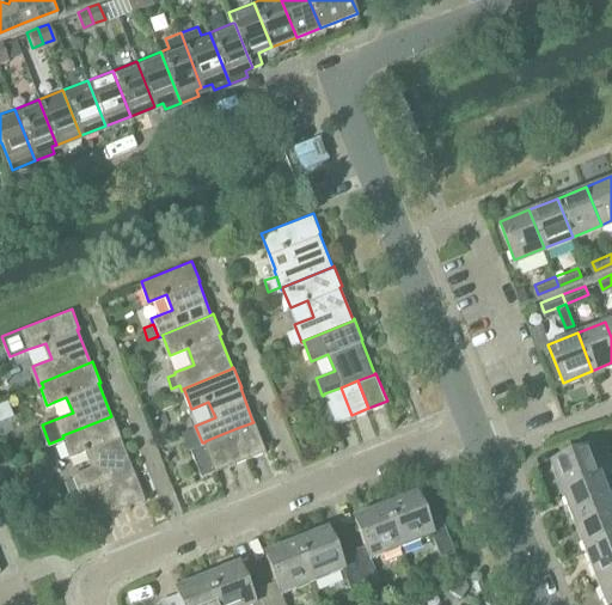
[(335,421),(352,415),(341,387),(324,393),(324,395),(325,396),(334,417),(335,421)]
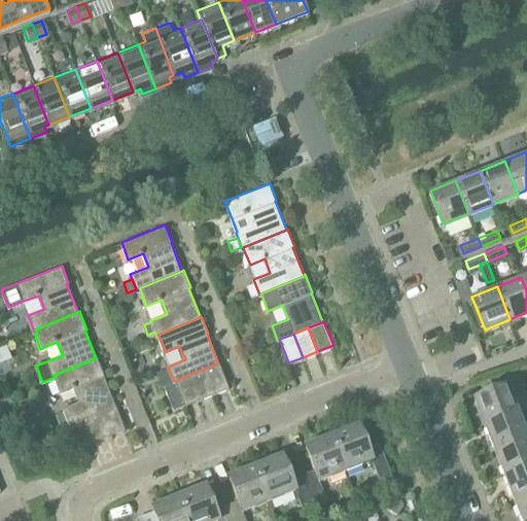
[(280,341),(271,345),(279,367),(288,362),(287,359),(280,341)]
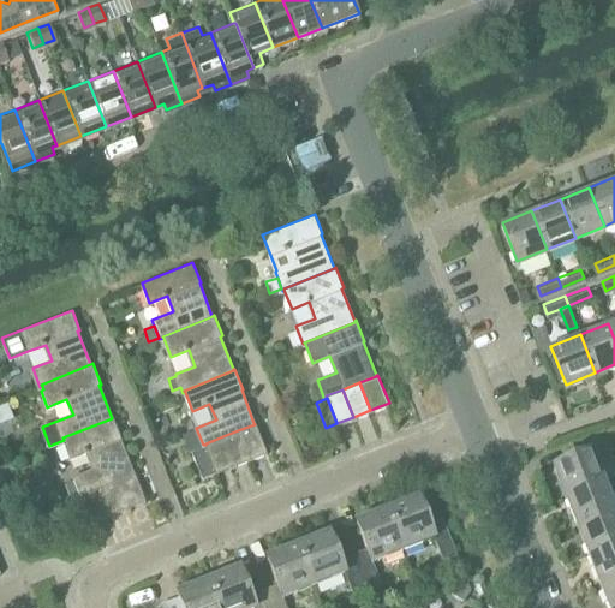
[(112,418),(63,437),(64,440),(71,458),(88,452),(93,465),(72,474),(73,477),(65,481),(71,498),(83,494),(84,493),(84,492),(100,486),(117,478),(132,472),(132,471),(119,439),(121,437),(113,417),(112,418)]
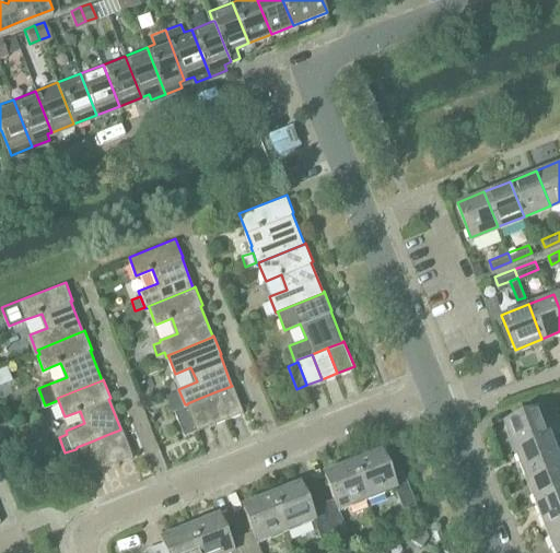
[(233,385),(231,385),(232,386),(217,391),(226,416),(244,410),(233,385)]
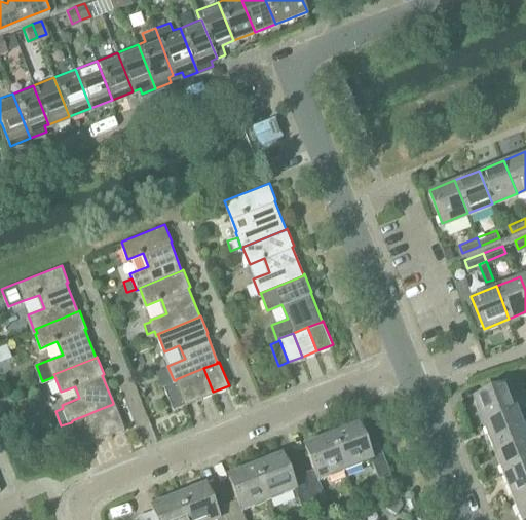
[(203,368),(188,374),(198,398),(213,392),(203,368)]
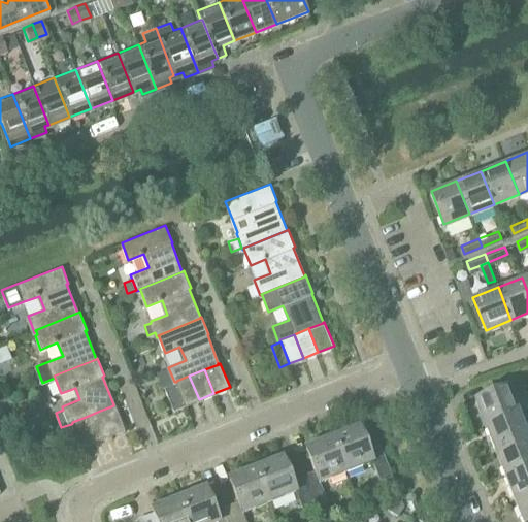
[(176,381),(176,382),(186,404),(199,399),(189,376),(176,381)]
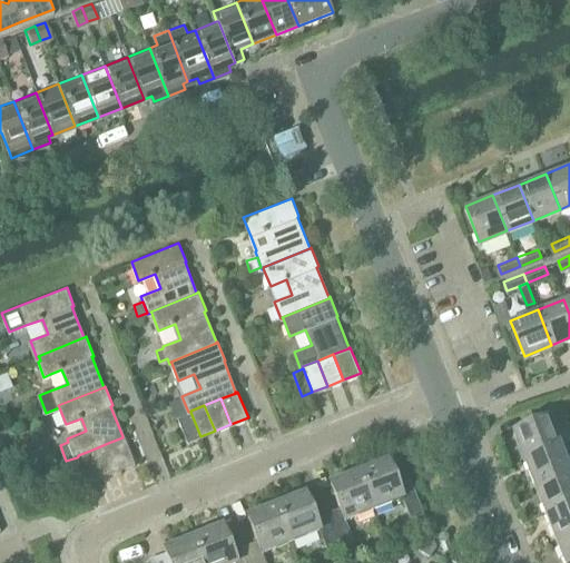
[(188,412),(177,416),(187,442),(200,436),(190,412),(188,412)]
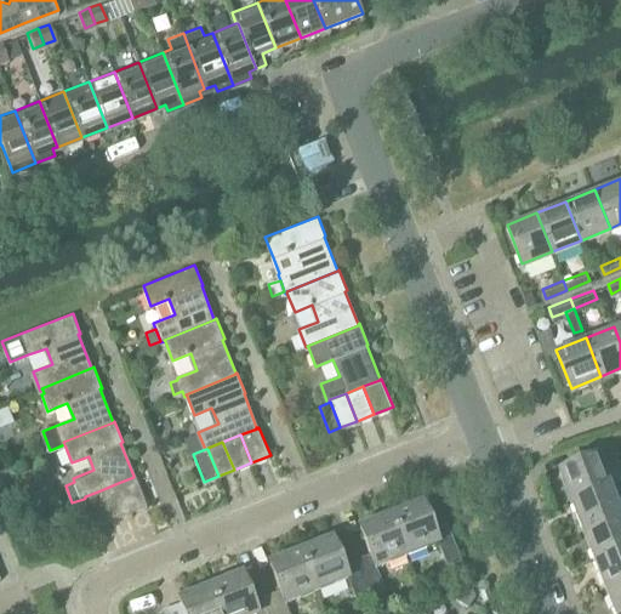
[(598,452),(559,467),(571,499),(610,483),(598,452)]
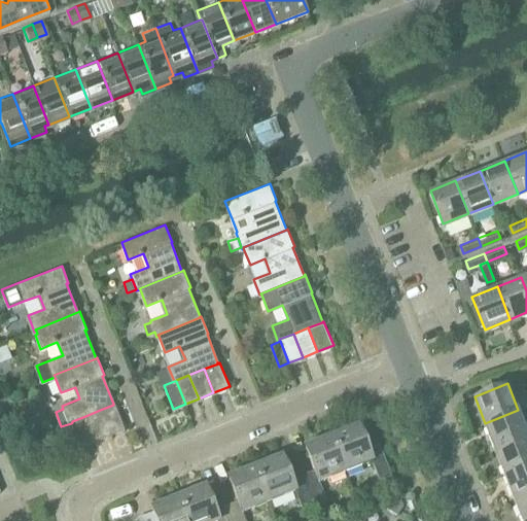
[(113,405),(100,410),(109,433),(125,428),(115,404),(113,404),(113,405)]
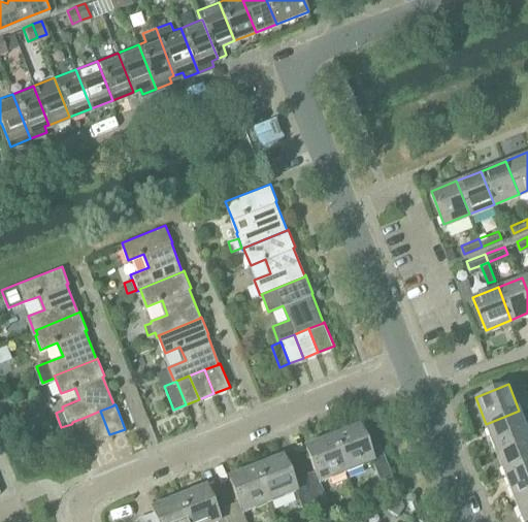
[(109,434),(100,411),(86,417),(96,441),(109,434)]
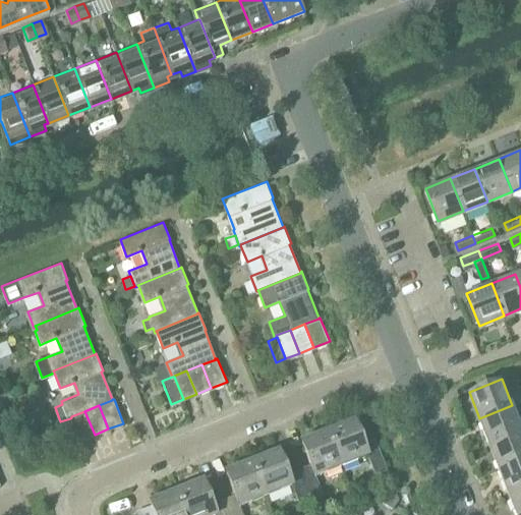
[(520,428),(512,405),(479,418),(489,443),(520,430),(520,428)]
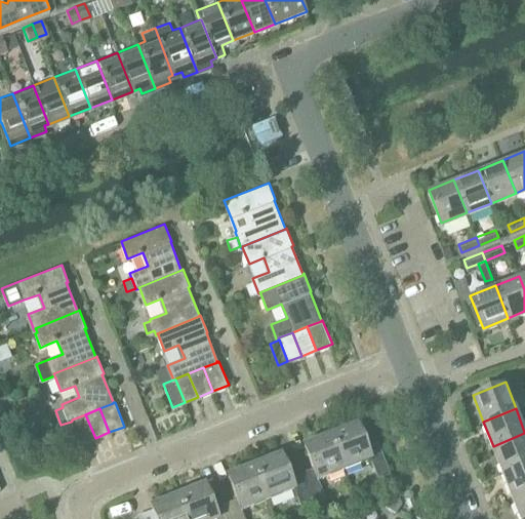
[(81,443),(95,438),(85,414),(72,420),(72,421),(81,443)]
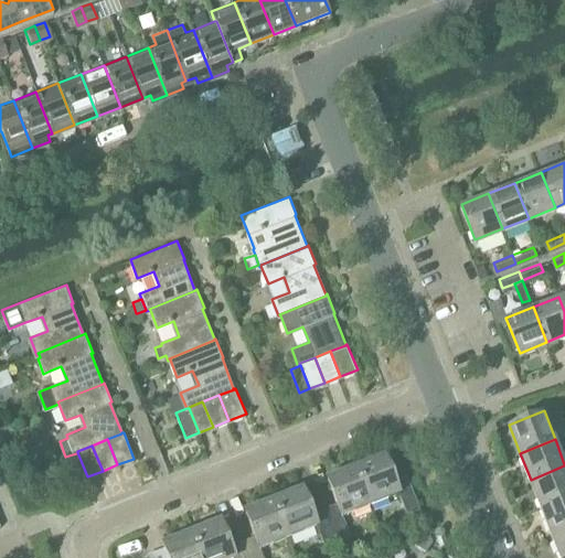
[(360,463),(356,464),(372,502),(400,491),(407,511),(419,506),(406,472),(395,478),(385,453),(373,458),(374,460),(361,465),(360,463)]
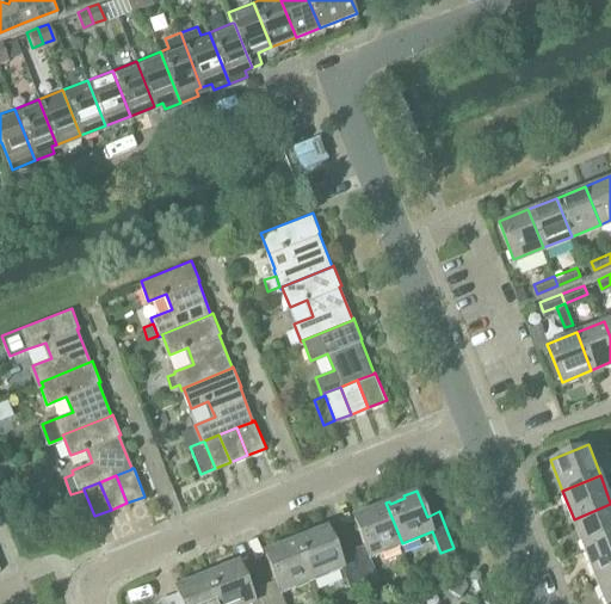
[(364,541),(351,547),(365,583),(369,593),(370,593),(374,603),(383,603),(375,579),(380,577),(371,555),(402,543),(386,503),(382,504),(383,506),(369,512),(368,510),(355,515),(364,541)]
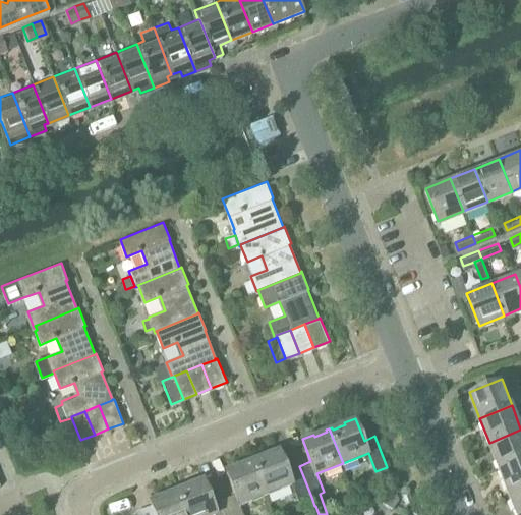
[(520,430),(489,443),(499,467),(520,458),(520,430)]
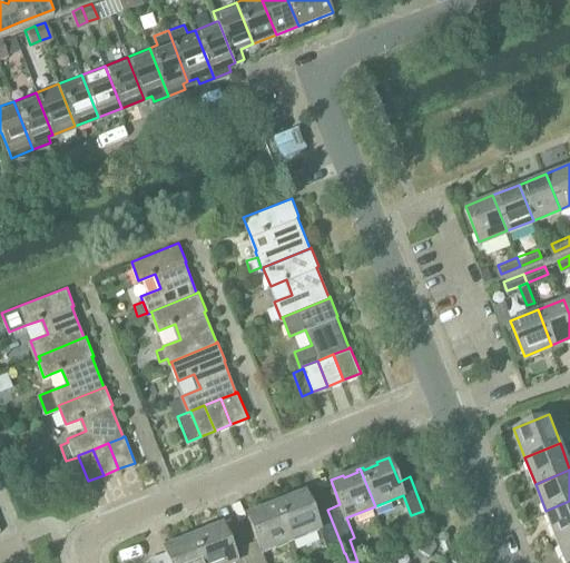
[(279,500),(276,501),(292,539),(320,527),(327,549),(341,543),(327,510),(315,514),(305,490),(293,495),(294,497),(281,502),(279,500)]
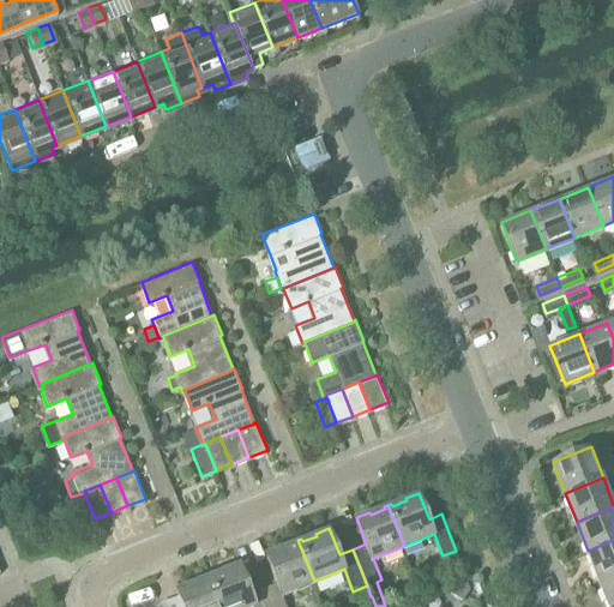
[(278,580),(264,586),(272,606),(288,606),(283,593),(314,581),(298,540),(294,542),(295,545),(281,550),(280,547),(268,552),(278,580)]
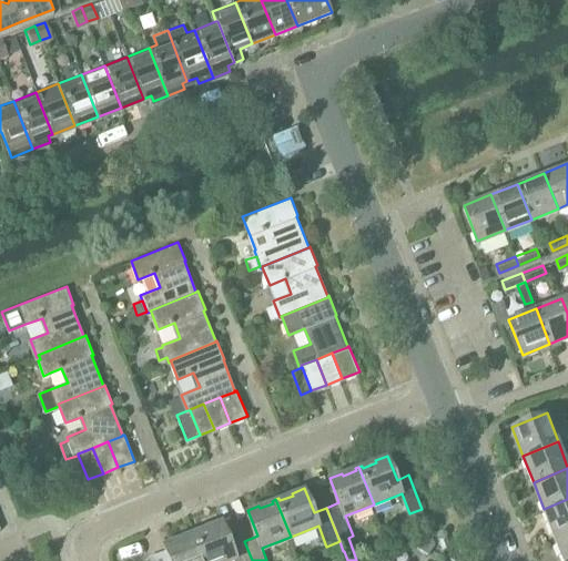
[(567,499),(544,509),(555,536),(567,530),(567,499)]
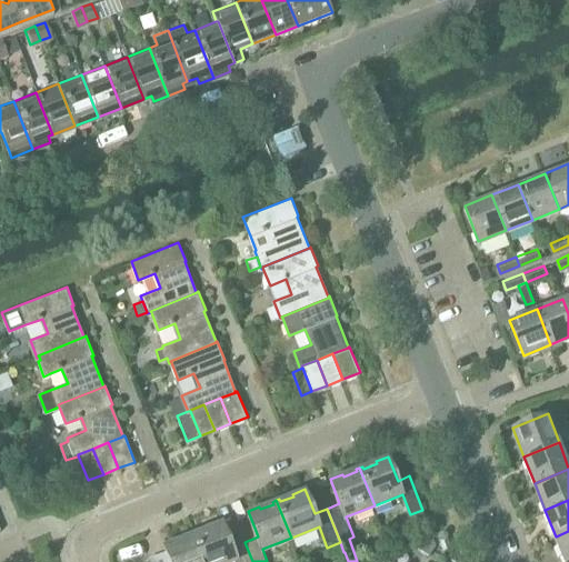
[(197,531),(193,533),(205,561),(230,561),(237,560),(237,561),(252,561),(245,542),(232,547),(222,521),(209,527),(210,529),(198,533),(197,531)]
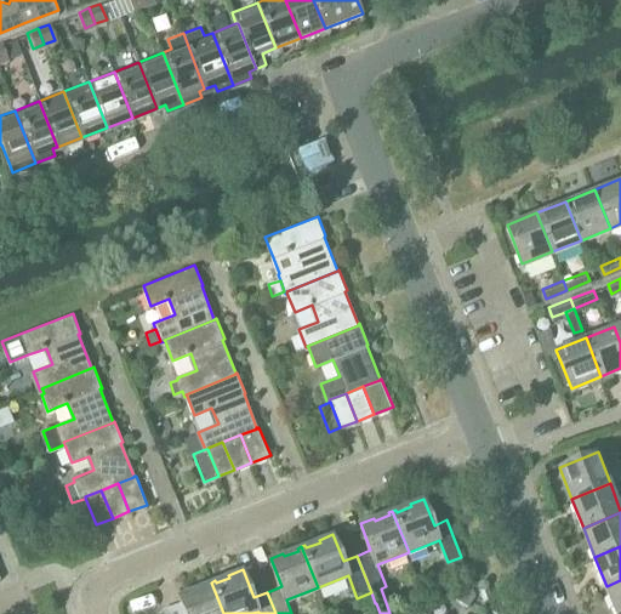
[(620,613),(620,580),(607,586),(616,613),(620,613)]
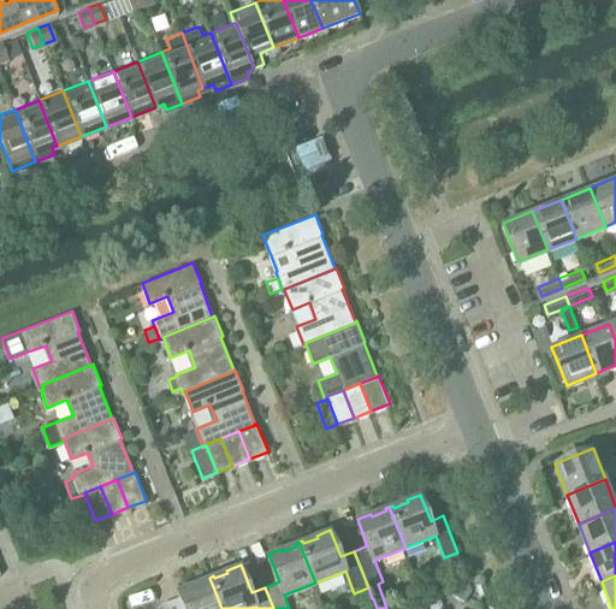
[(185,608),(221,608),(209,578),(206,579),(206,581),(191,587),(191,584),(178,590),(185,608)]
